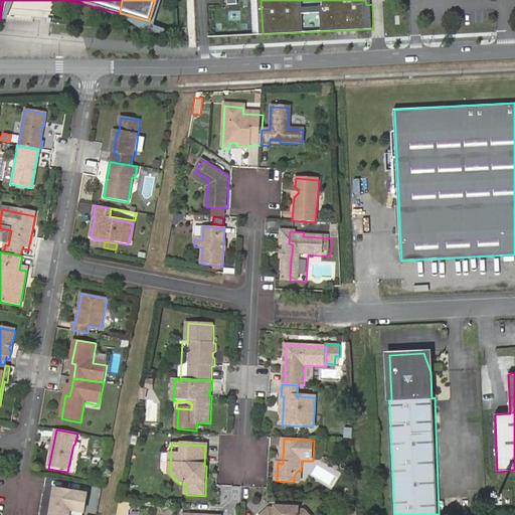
[(88,495),(55,489),(50,514),(69,514),(70,510),(84,513),(88,495)]
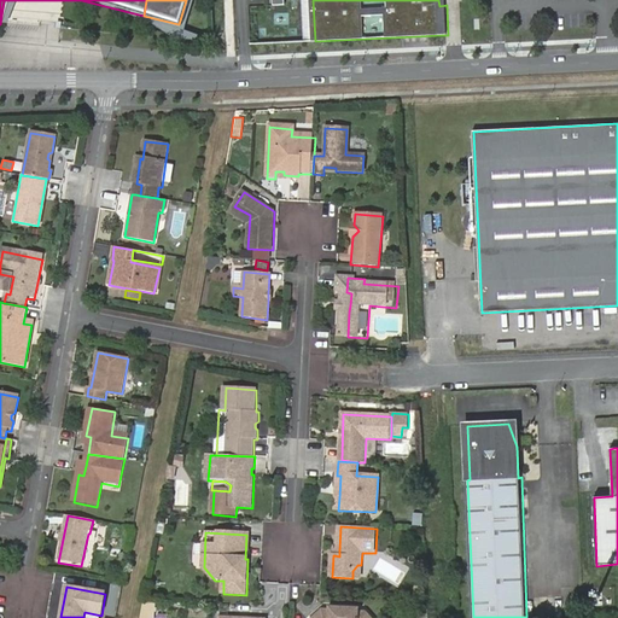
[(151,617),(155,606),(144,604),(140,617),(151,617)]
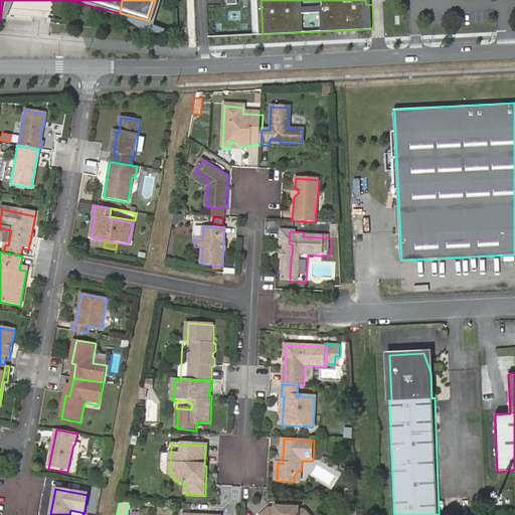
[(301,507),(275,506),(275,509),(270,509),(263,514),(310,514),(306,510),(301,510),(301,507)]
